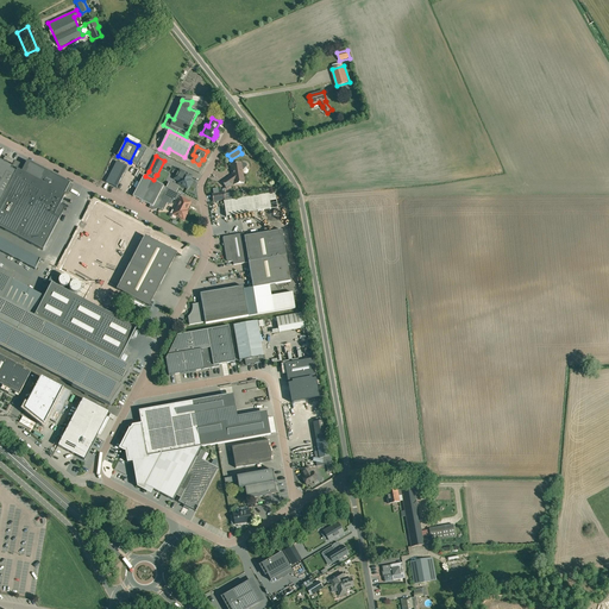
[(0,227),(43,251),(62,213),(57,211),(61,205),(66,195),(64,194),(70,183),(27,161),(20,173),(18,171),(18,170),(0,159),(0,227)]
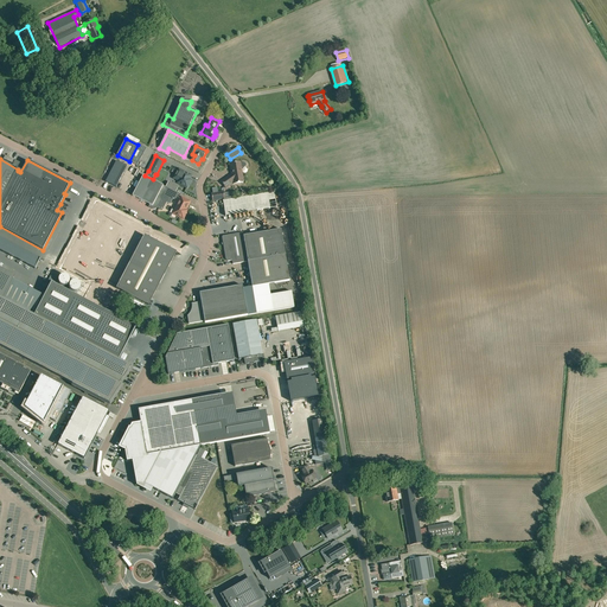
[(116,161),(106,181),(116,187),(127,167),(116,161)]
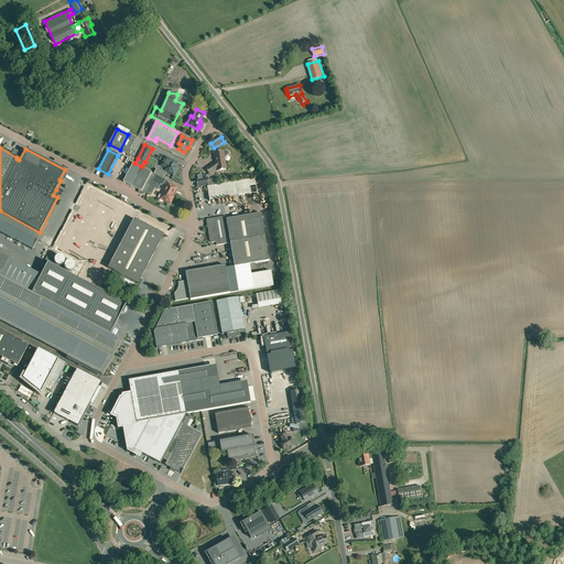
[(227,170),(225,156),(227,155),(228,155),(228,154),(229,154),(229,153),(228,152),(228,151),(227,151),(226,151),(224,151),(214,152),(216,162),(206,169),(210,174),(217,170),(217,171),(227,170)]
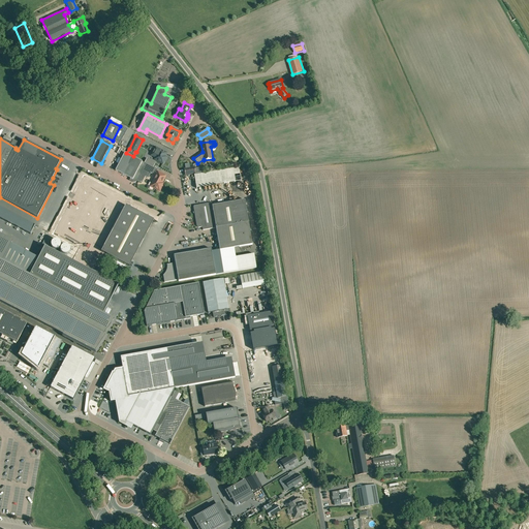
[(155,159),(163,164),(166,157),(165,156),(167,153),(155,147),(151,155),(156,158),(155,159)]
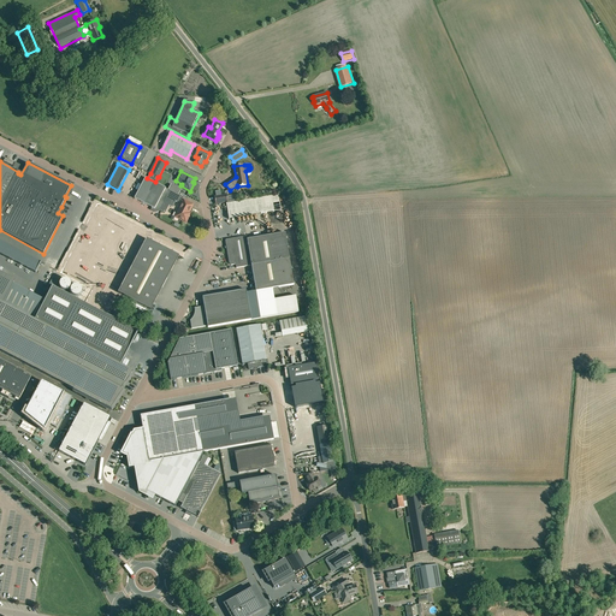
[(166,199),(167,195),(170,190),(169,189),(155,182),(147,178),(146,177),(135,199),(152,208),(150,211),(154,212),(155,212),(157,212),(158,212),(159,212),(159,211),(166,199)]
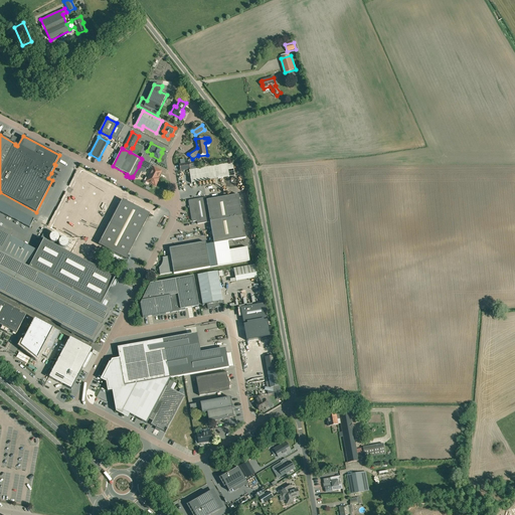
[(152,159),(143,154),(141,158),(142,159),(149,163),(152,159)]
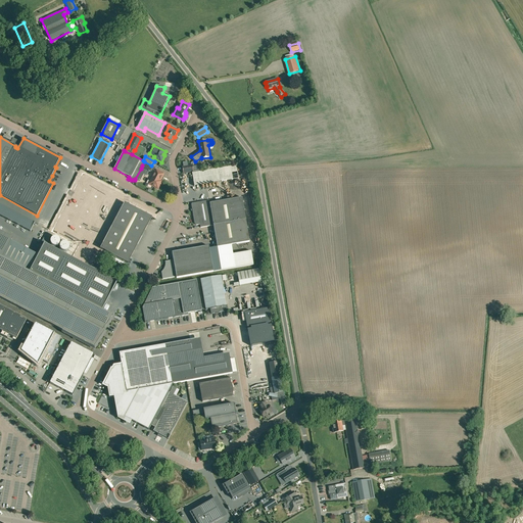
[(151,165),(144,161),(142,165),(152,171),(154,167),(151,165)]
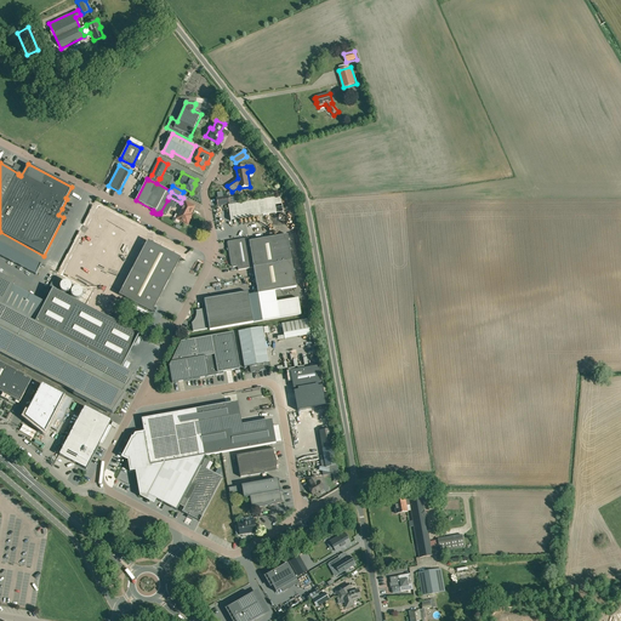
[(273,197),(261,199),(265,216),(269,215),(271,221),(278,220),(273,197)]
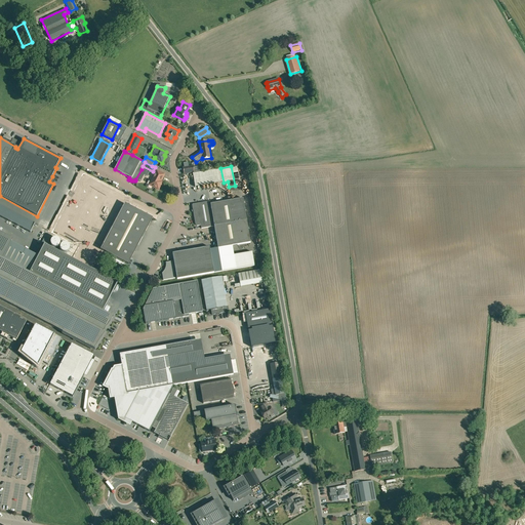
[(147,176),(149,173),(142,169),(136,179),(135,179),(140,183),(144,175),(147,176)]
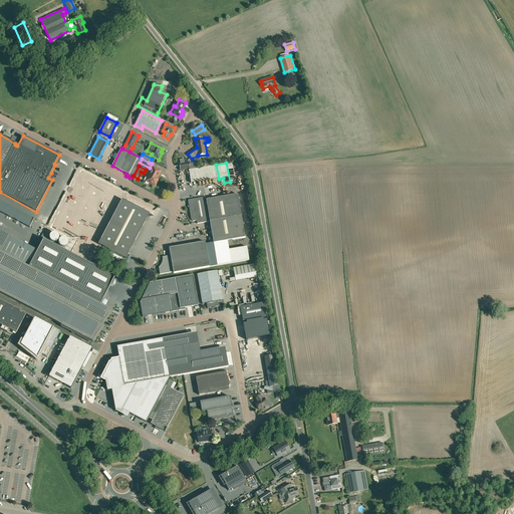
[(154,167),(147,181),(156,186),(160,179),(158,178),(162,171),(154,167)]
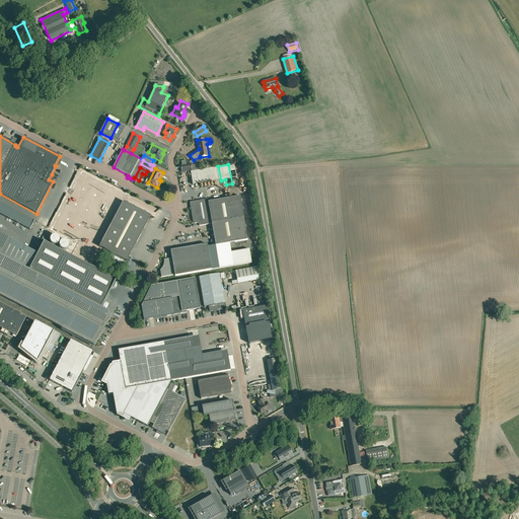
[(99,246),(124,201),(127,195),(82,170),(51,229),(73,241),(66,253),(89,266),(99,246)]
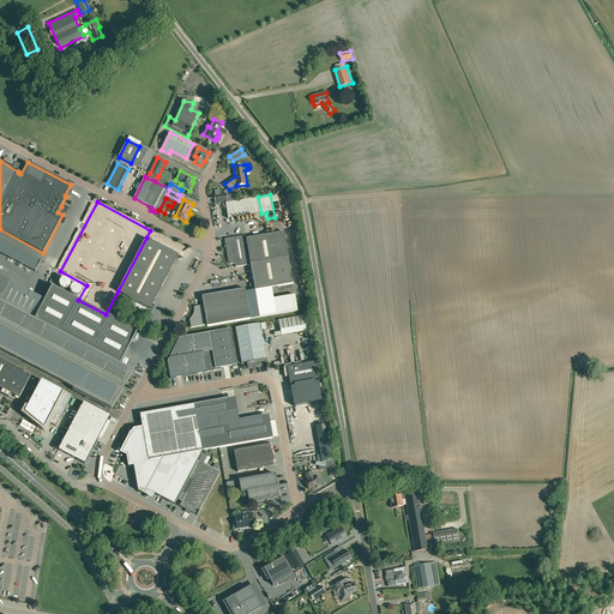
[(256,290),(293,284),(284,233),(247,239),(246,235),(224,239),(228,262),(229,263),(229,264),(230,264),(232,264),(233,264),(235,264),(236,268),(251,265),(256,290)]
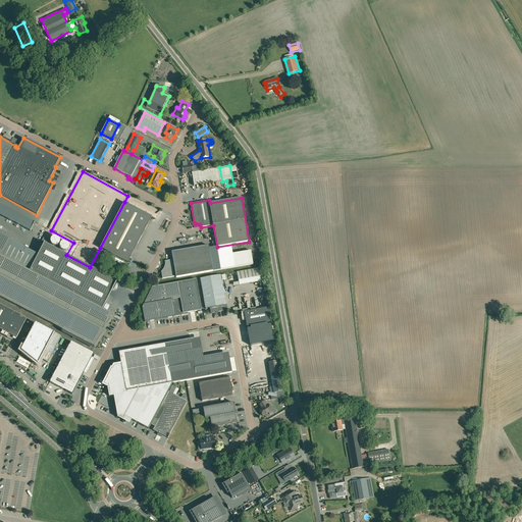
[(124,202),(100,248),(127,262),(152,217),(124,202)]
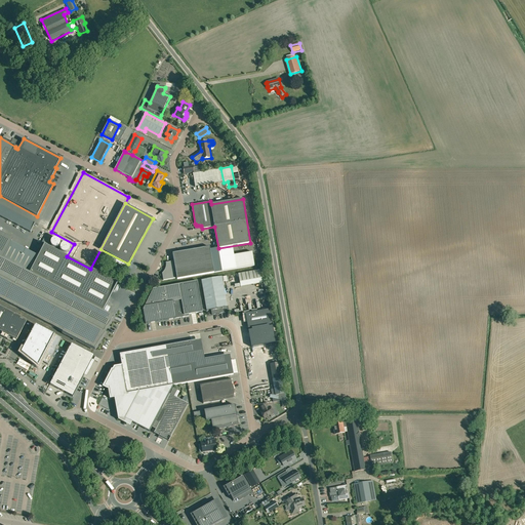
[(35,224),(0,205),(0,216),(30,233),(35,224)]
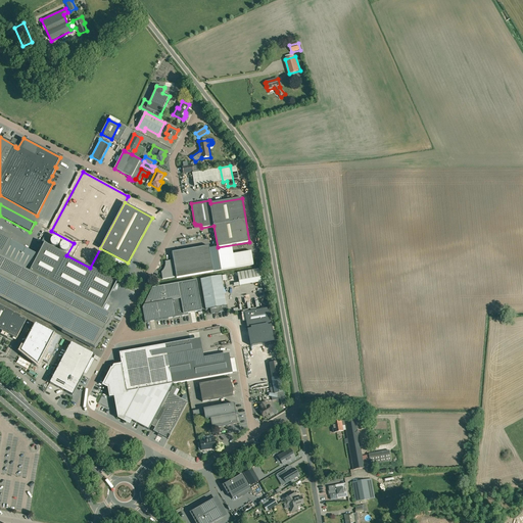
[(44,243),(46,244),(50,237),(45,235),(41,242),(44,243)]
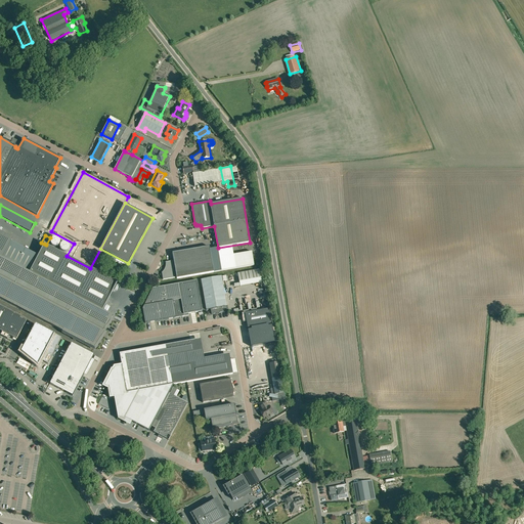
[(0,298),(94,348),(105,333),(103,332),(114,317),(102,311),(30,272),(0,257),(0,241),(1,239),(0,238),(0,298)]
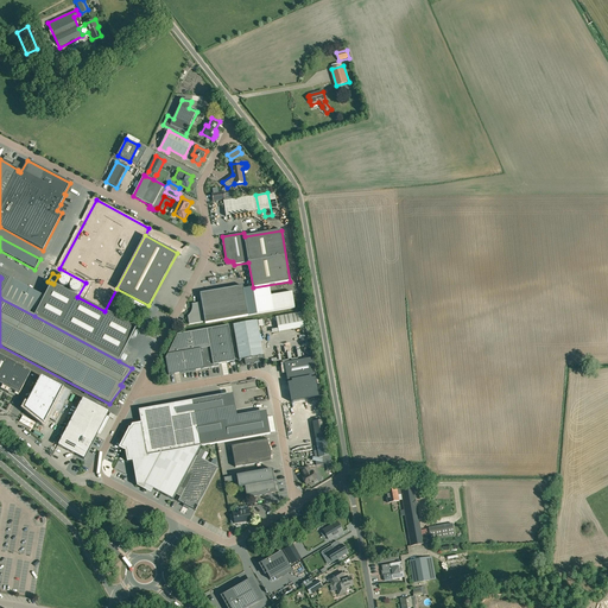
[(4,289),(36,303),(42,292),(8,277),(4,289)]
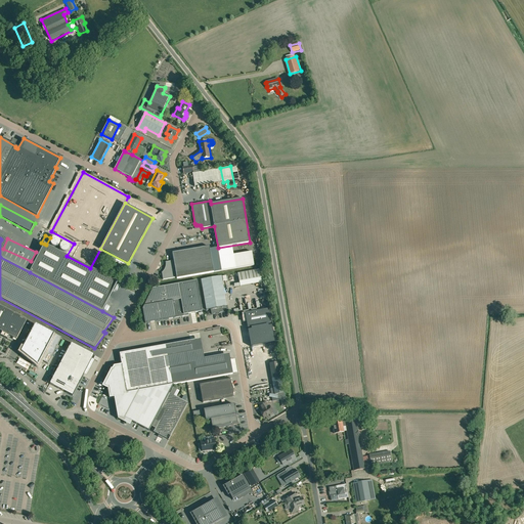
[(44,244),(30,272),(102,311),(118,282),(90,268),(67,256),(46,245),(44,244)]
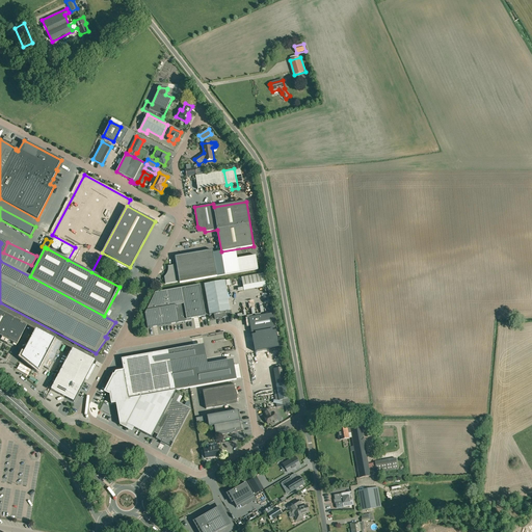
[(215,263),(212,250),(175,257),(177,265),(168,266),(168,268),(168,270),(168,271),(167,272),(167,273),(166,274),(165,275),(164,276),(165,284),(180,282),(180,283),(225,275),(222,261),(215,263)]
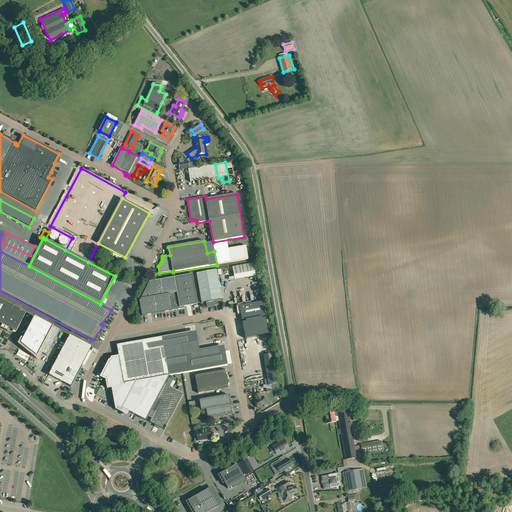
[(255,263),(234,266),(235,277),(230,277),(231,280),(260,276),(259,270),(256,271),(255,263)]
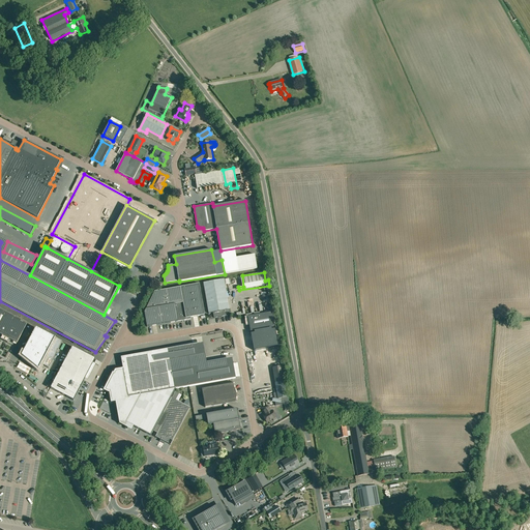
[(214,318),(224,316),(224,314),(226,314),(226,311),(230,310),(225,280),(203,283),(209,314),(213,313),(214,318)]
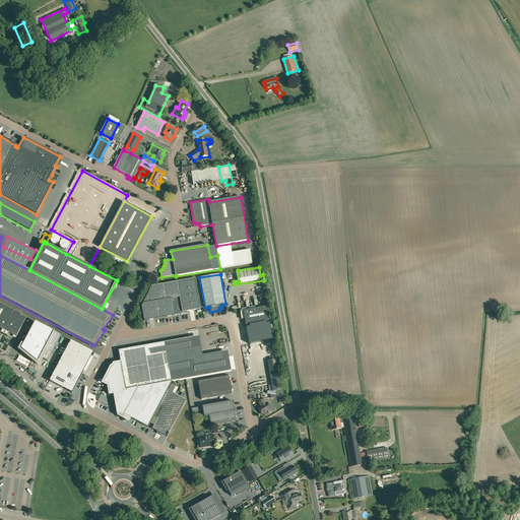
[(187,311),(201,309),(196,278),(151,286),(141,307),(144,321),(188,313),(187,311)]
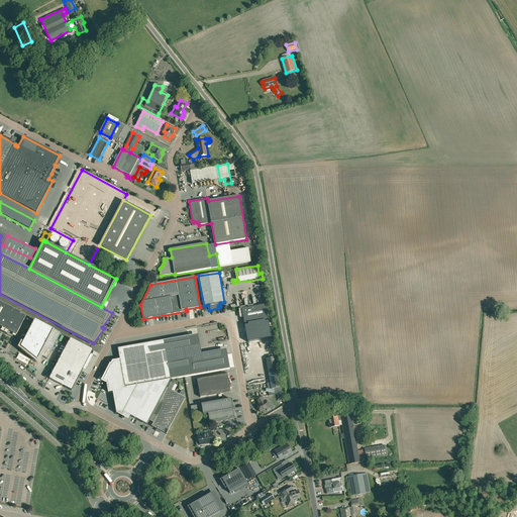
[(0,325),(16,334),(26,315),(0,301),(0,325)]
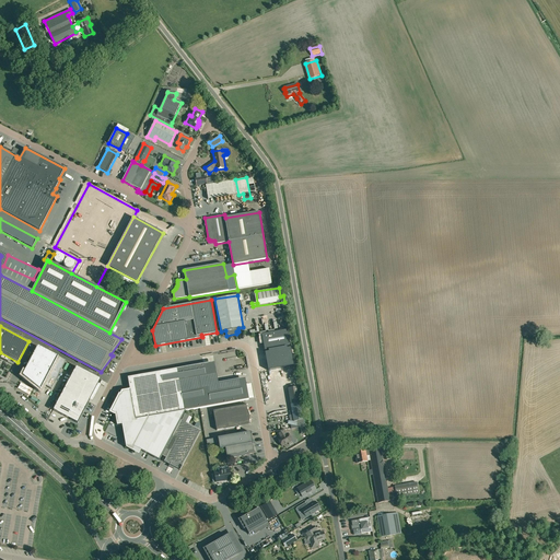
[(288,347),(291,346),(288,330),(263,335),(264,342),(265,351),(268,350),(288,347)]
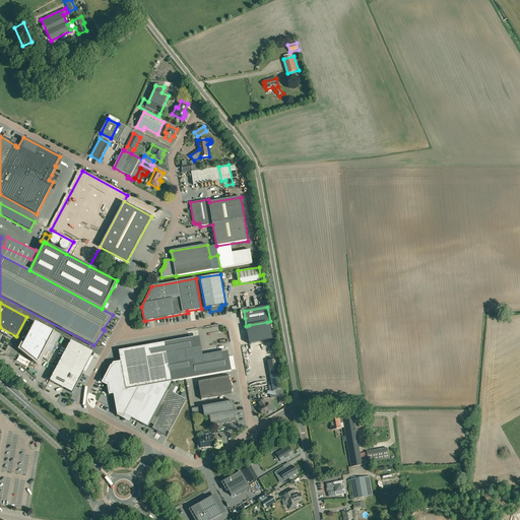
[(48,362),(61,335),(35,322),(20,349),(38,363),(41,358),(48,362)]
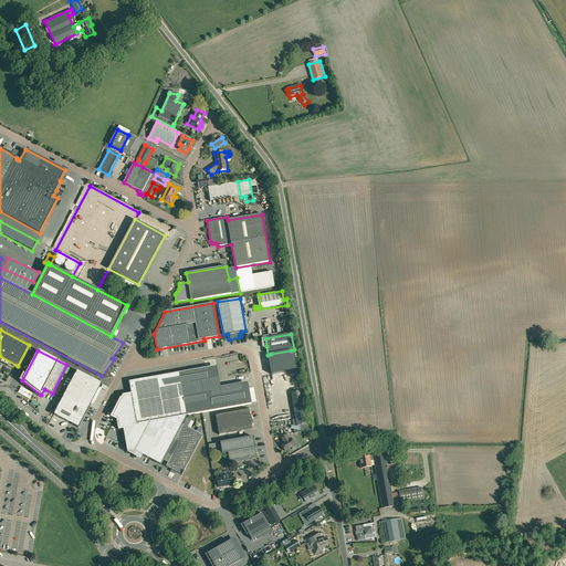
[(272,356),(268,356),(271,375),(276,374),(297,369),(294,352),(291,353),(291,350),(271,354),(272,356)]
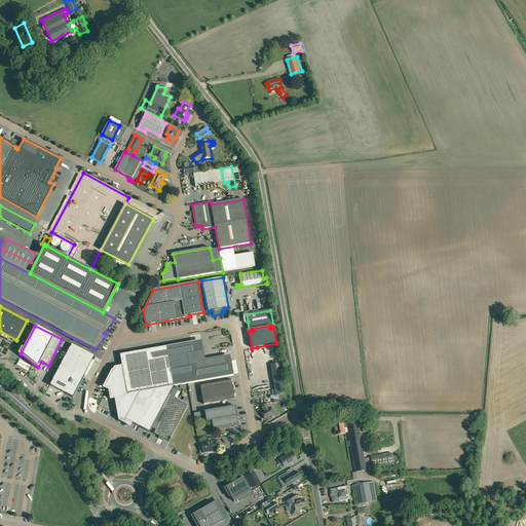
[(233,337),(233,335),(226,336),(225,328),(222,328),(224,338),(233,337)]
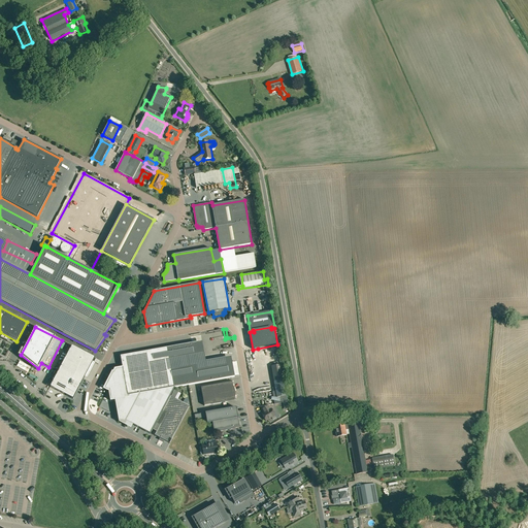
[(108,383),(106,387),(108,389),(110,388),(111,393),(114,393),(116,398),(128,396),(132,395),(134,405),(126,422),(132,425),(151,434),(174,388),(235,376),(232,363),(196,369),(192,343),(152,351),(125,355),(121,356),(123,368),(120,368),(120,369),(116,370),(111,377),(111,378),(109,384),(108,383)]
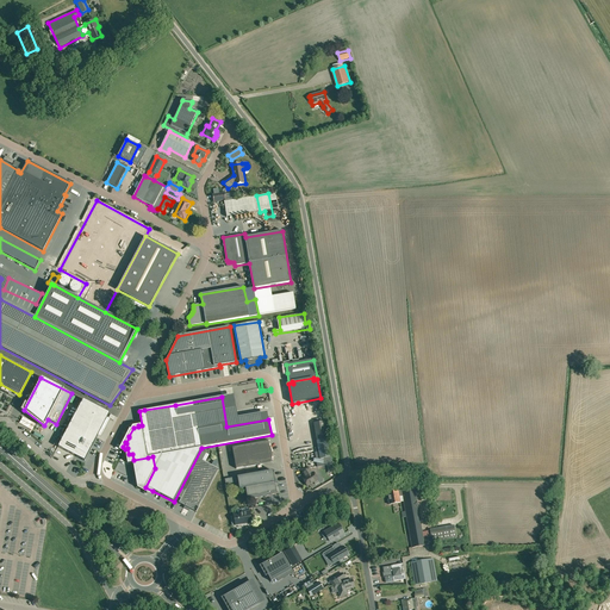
[(110,414),(82,399),(57,447),(85,461),(110,414)]
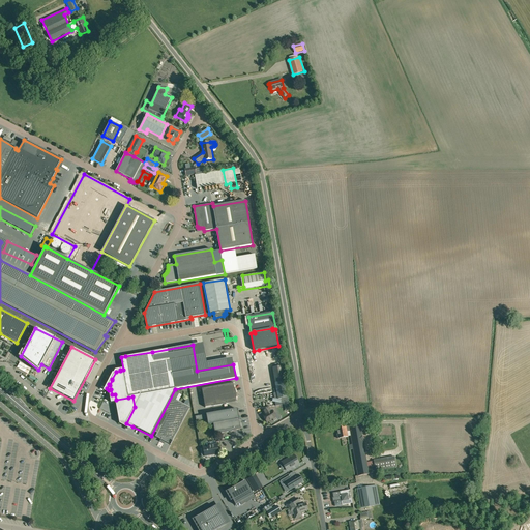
[(286,412),(290,410),(282,366),(272,367),(276,393),(273,393),(275,406),(284,405),(286,412)]
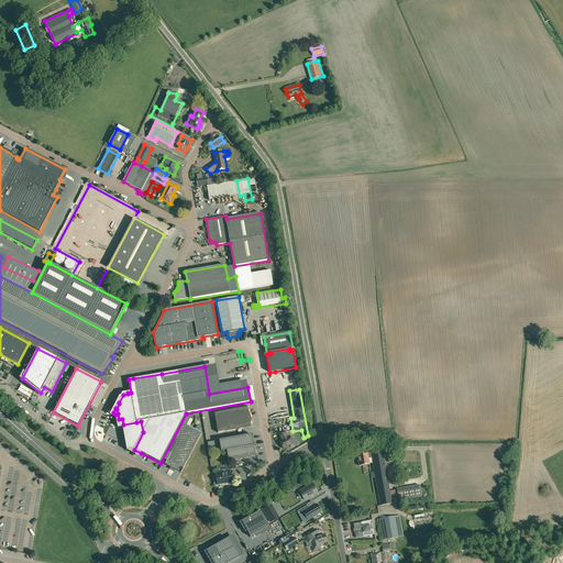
[(251,421),(251,419),(251,417),(251,416),(250,414),(250,412),(249,410),(247,407),(214,414),(218,432),(251,427),(251,423),(251,422),(251,421)]
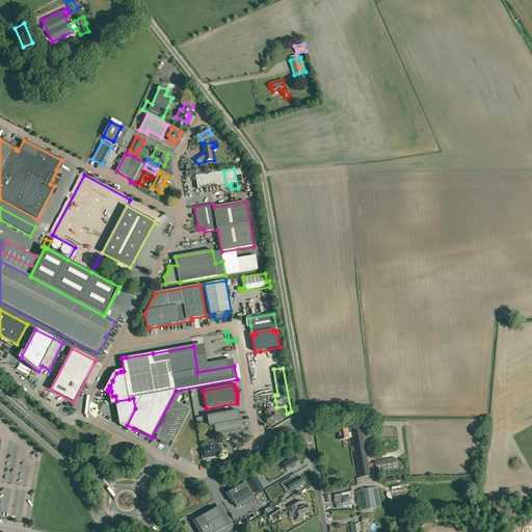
[(107,401),(102,410),(115,418),(120,409),(112,406),(115,400),(112,398),(109,403),(107,401)]
